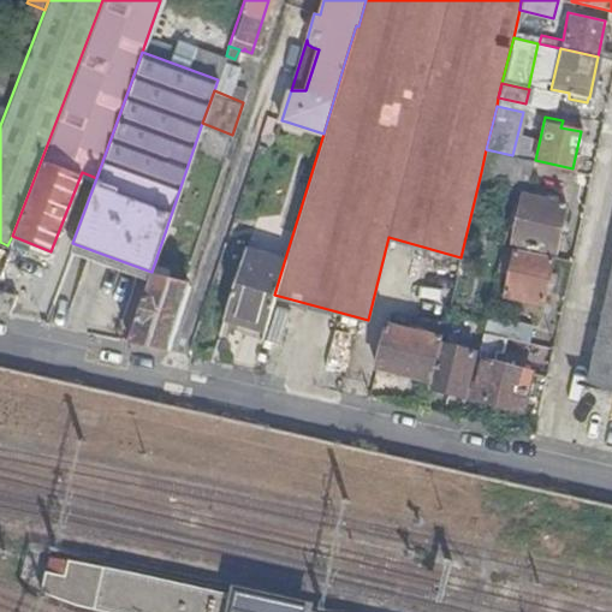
[(486,149),(481,172),(517,182),(522,158),(512,155),(486,149)]
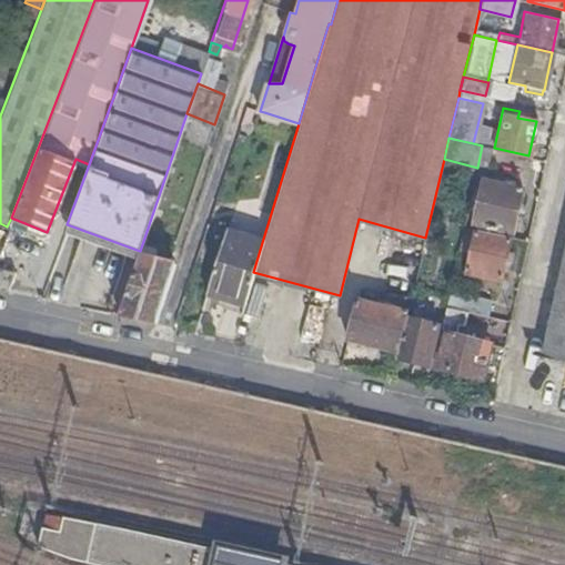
[(471,222),(512,231),(521,189),(481,179),(471,222)]
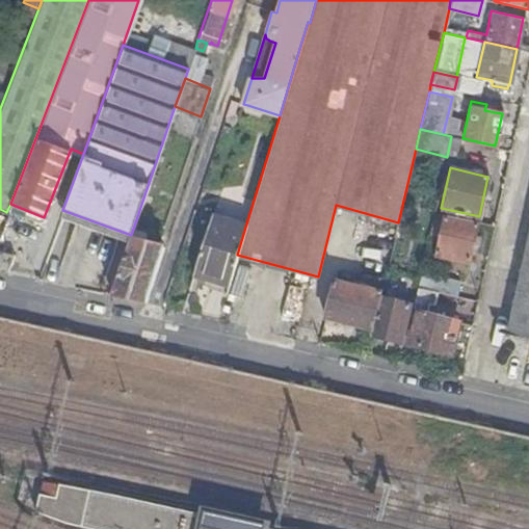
[(131,235),(62,210),(59,217),(129,242),(130,237),(131,235)]
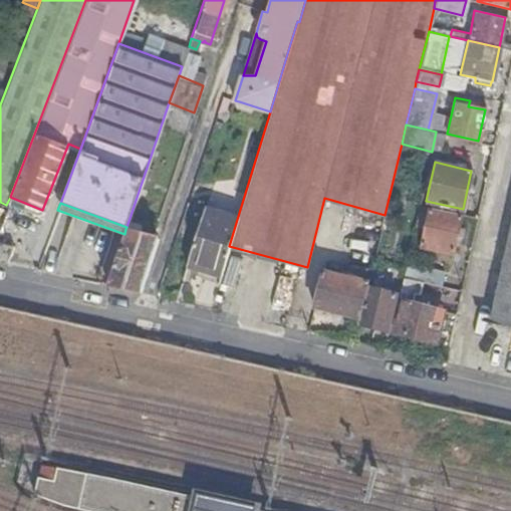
[(452,252),(461,214),(420,204),(418,211),(428,213),(420,245),(452,252)]
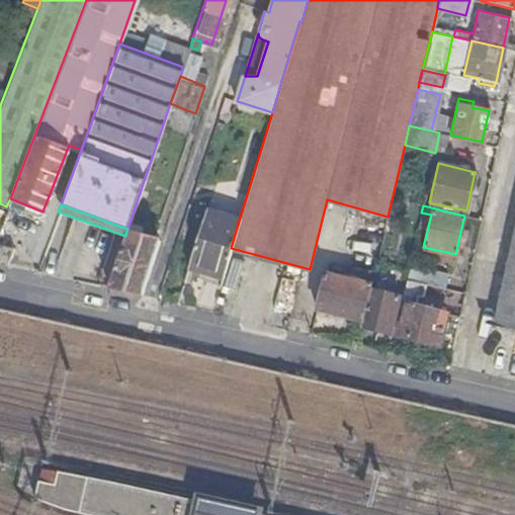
[(231,248),(240,218),(205,207),(187,266),(223,276),(231,248)]
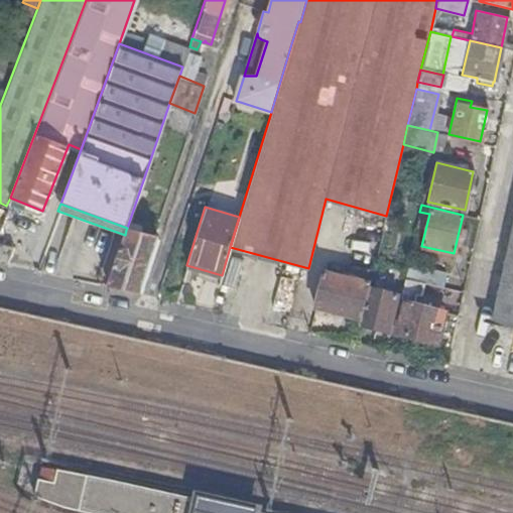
[(512,221),(491,321),(512,325),(512,221)]
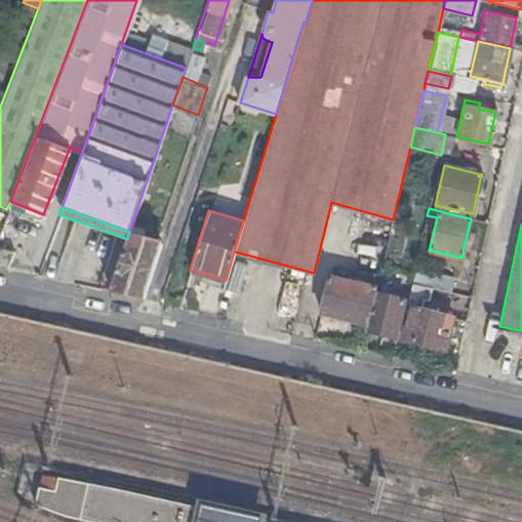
[(143,297),(161,242),(128,234),(127,239),(109,289),(143,297)]
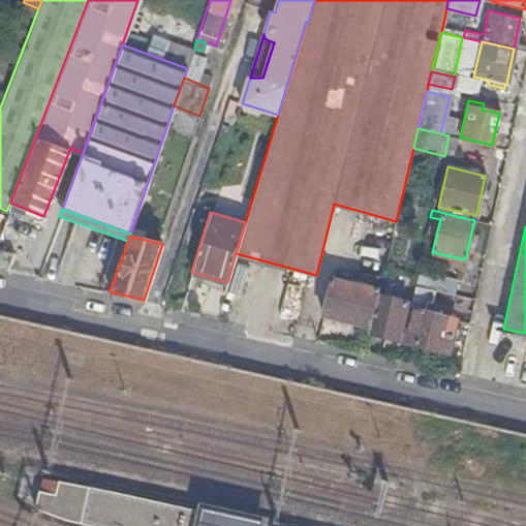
[(0,267),(8,269),(13,252),(0,248),(0,267)]
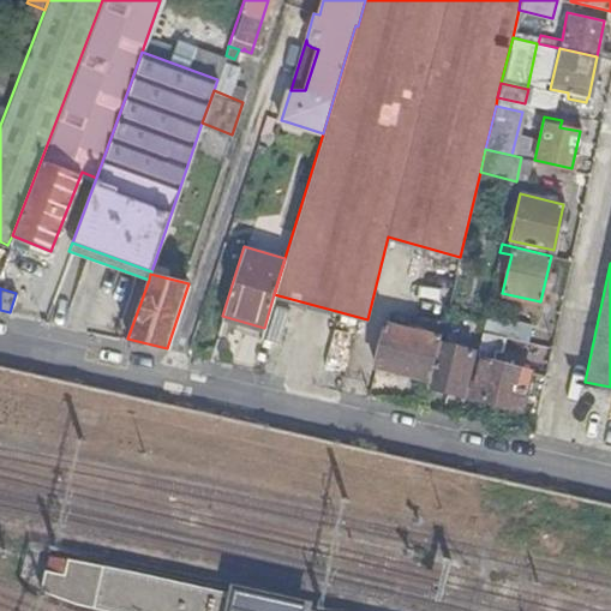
[(438,342),(444,319),(417,313),(413,329),(384,322),(373,365),(429,379),(438,342)]
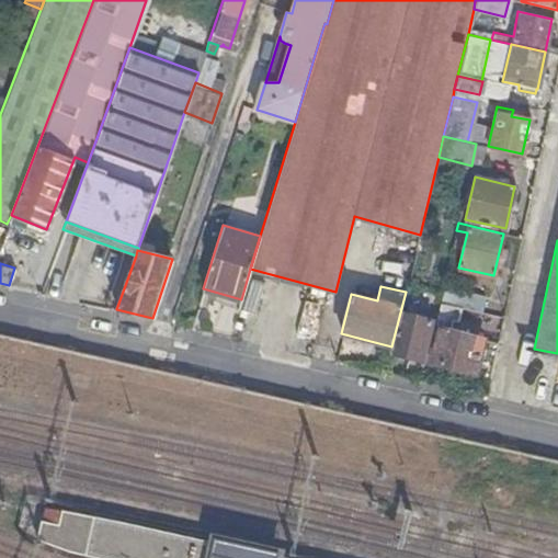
[(440,300),(478,310),(481,295),(443,286),(440,300)]
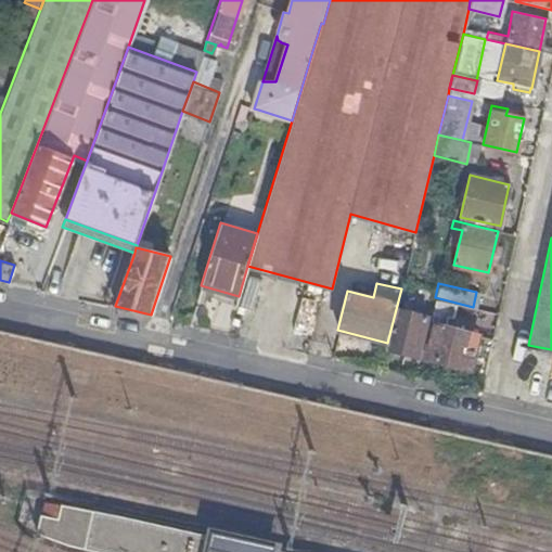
[(471,317),(473,307),(435,297),(433,308),(471,317)]
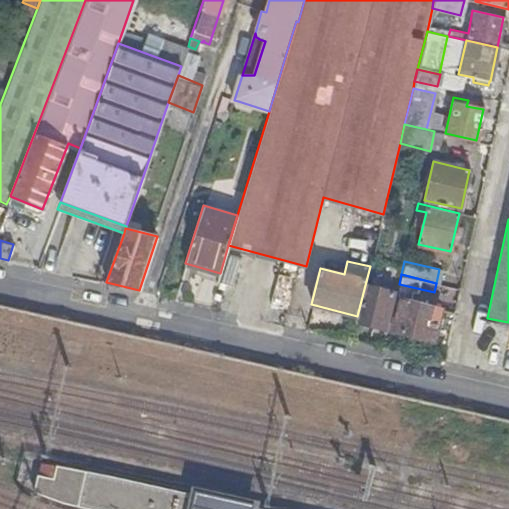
[(396,298),(431,307),(434,292),(399,284),(396,298)]
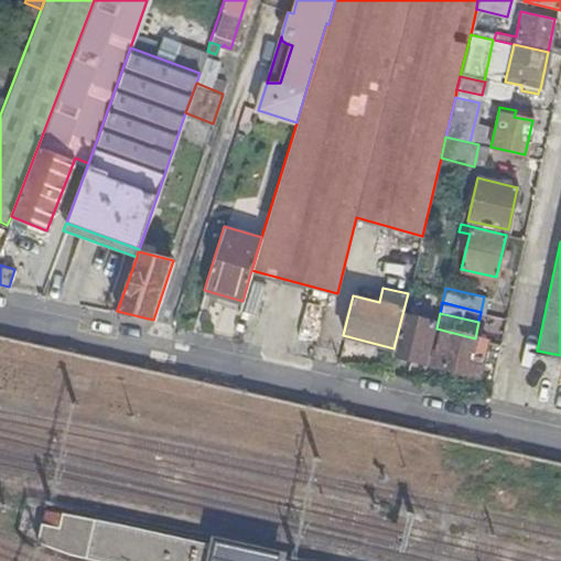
[(394,348),(392,354),(424,362),(433,322),(402,314),(394,348)]
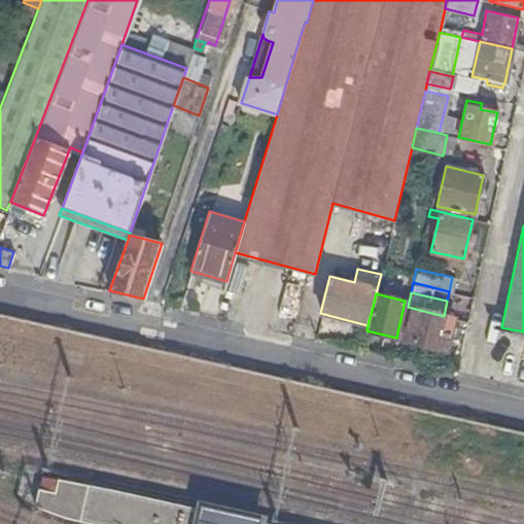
[(400,340),(458,354),(466,320),(444,316),(408,307),(400,340)]
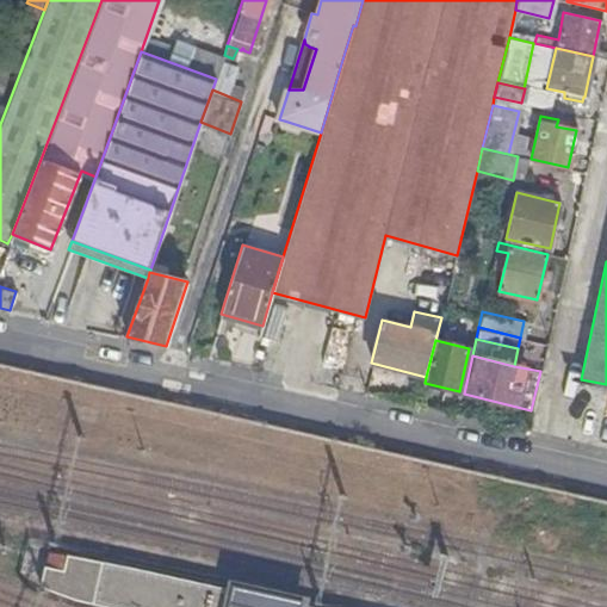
[(594,425),(601,391),(576,385),(569,420),(594,425)]
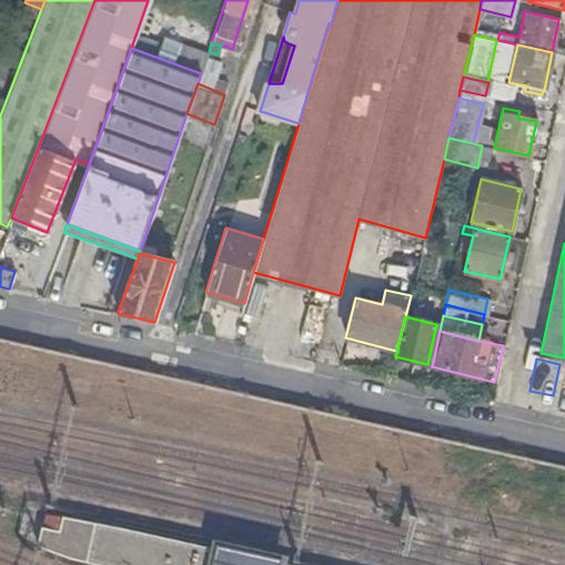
[(62,531),(66,515),(49,512),(44,526),(62,531)]
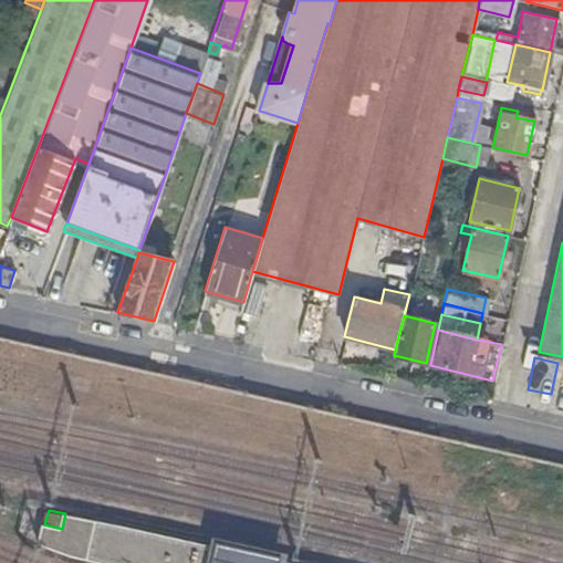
[(285,562),(65,513),(62,529),(44,524),(40,544),(74,556),(102,562),(285,562)]
